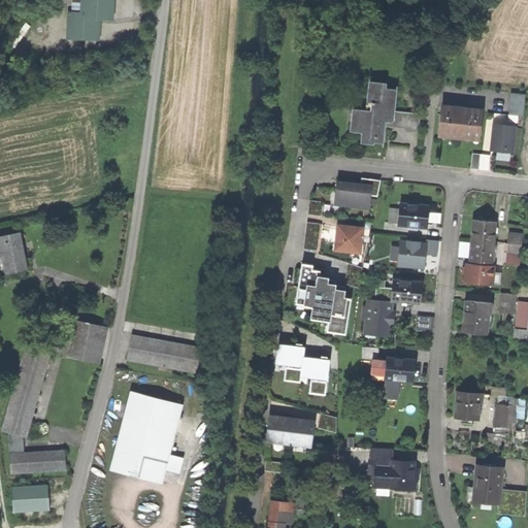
[(69,13),(68,39),(100,40),(101,25),(114,25),(116,0),(80,0),(79,14),(69,13)]
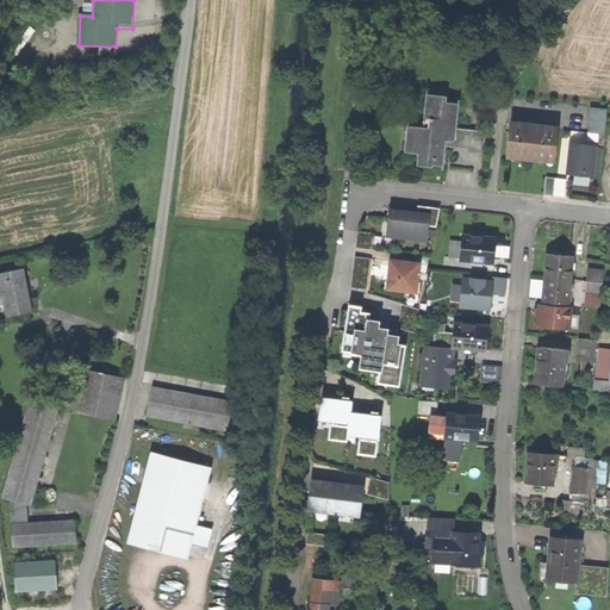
[(433,169),(433,166),(442,167),(444,148),(446,142),(455,143),(456,130),(460,105),(447,104),(448,98),(427,95),(424,122),(429,122),(429,129),(408,126),(405,154),(418,155),(417,167),(433,169)]
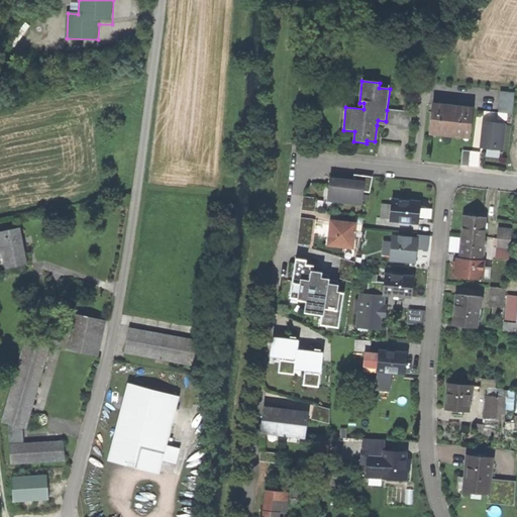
[(515,95),(500,94),(498,121),(506,121),(507,115),(513,115),(515,95)]
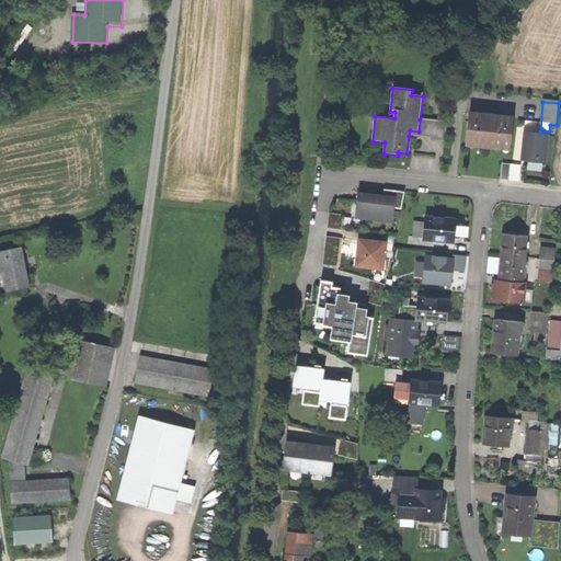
[(513,117),(470,113),(467,147),(510,151),(513,117)]
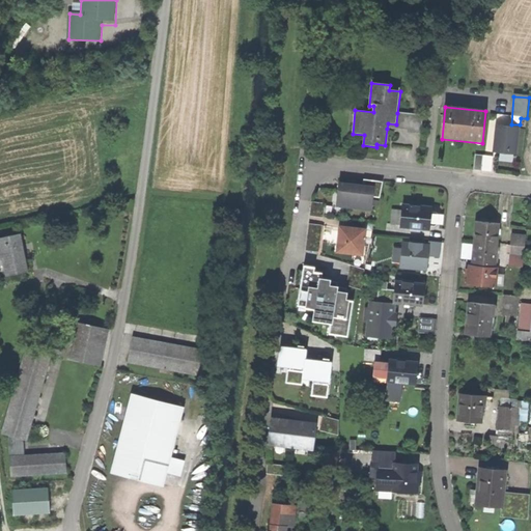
[(424,114),(397,113),(396,124),(388,123),(387,129),(408,130),(408,134),(423,135),(424,114)]
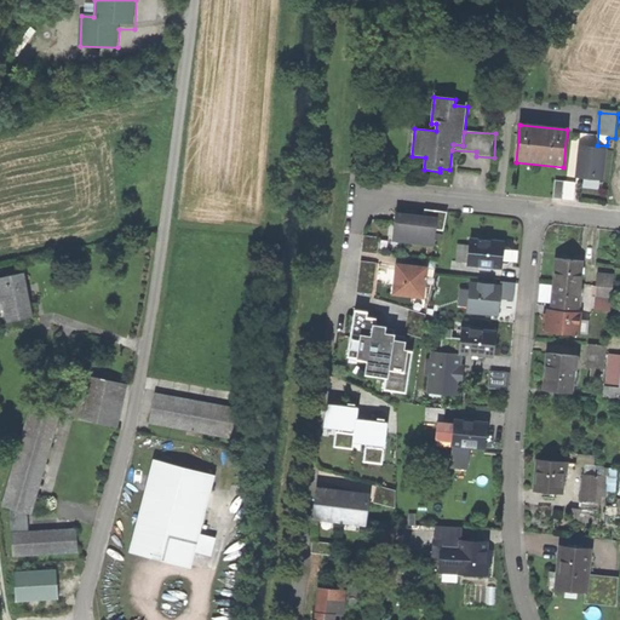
[(607,150),(580,148),(577,178),(603,182),(607,150)]
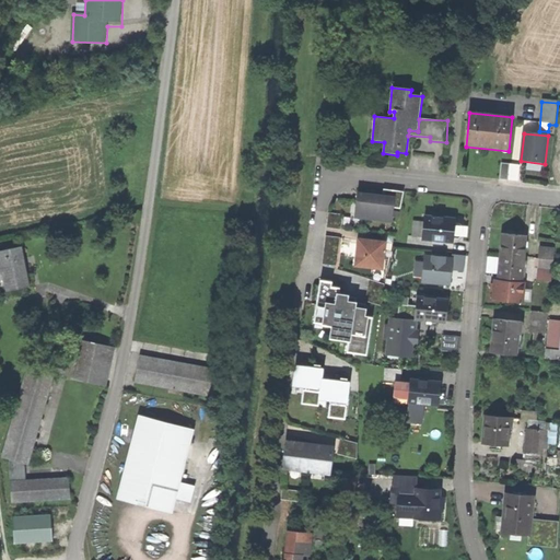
[(502,164),(500,179),(518,182),(520,167),(502,164)]
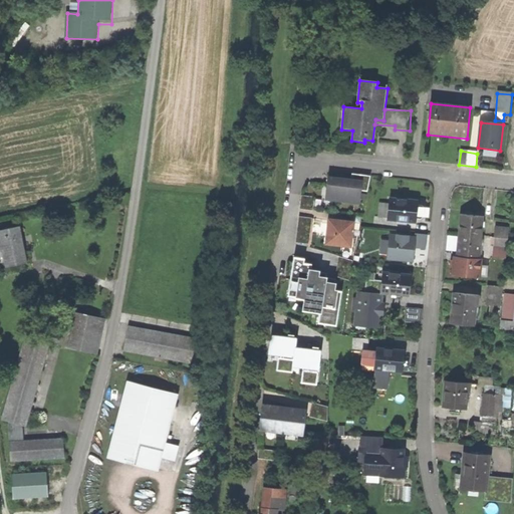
[(363,181),(362,192),(368,192),(371,178),(353,175),(352,180),(363,181)]
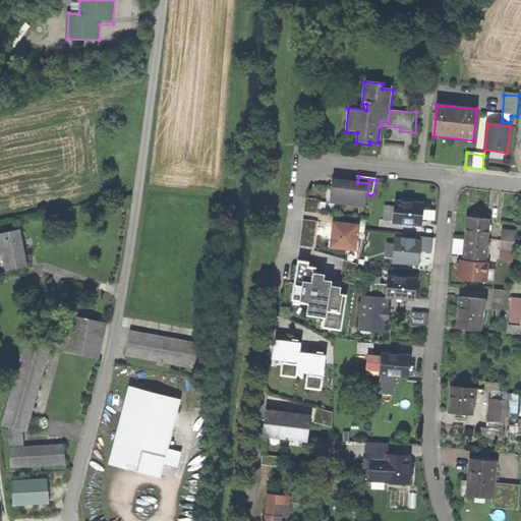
[(367,194),(368,183),(357,182),(333,180),(331,204),(365,208),(367,194)]
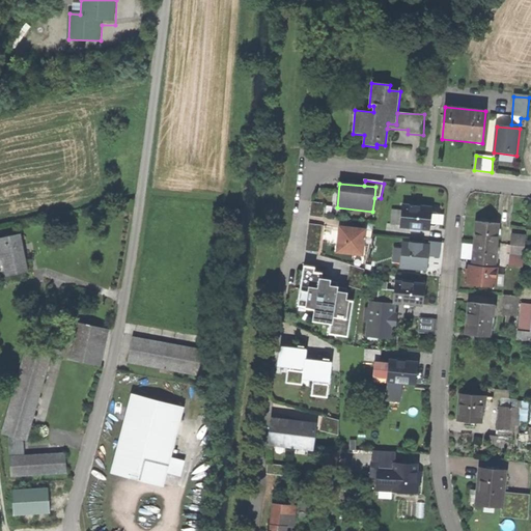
[(324,218),(325,205),(312,203),(311,217),(324,218)]
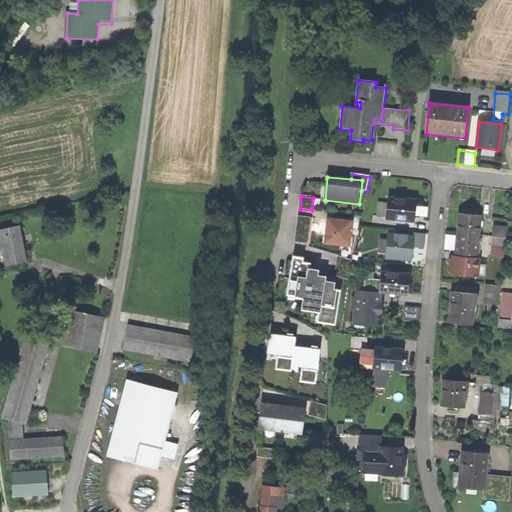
[(386,220),(415,223),(417,200),(388,198),(387,204),(386,218),(386,220)]
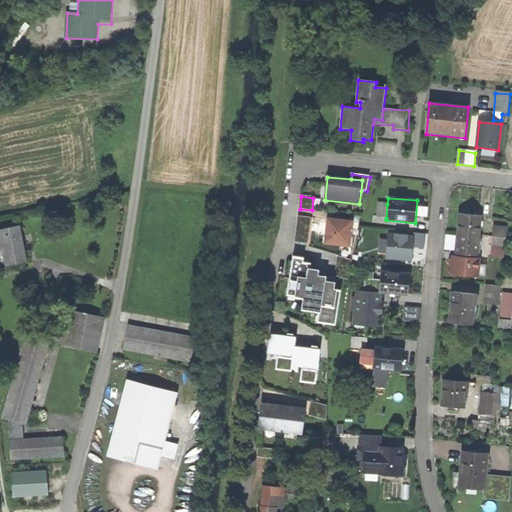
[(386,218),(387,204),(378,203),(377,218),(386,218)]
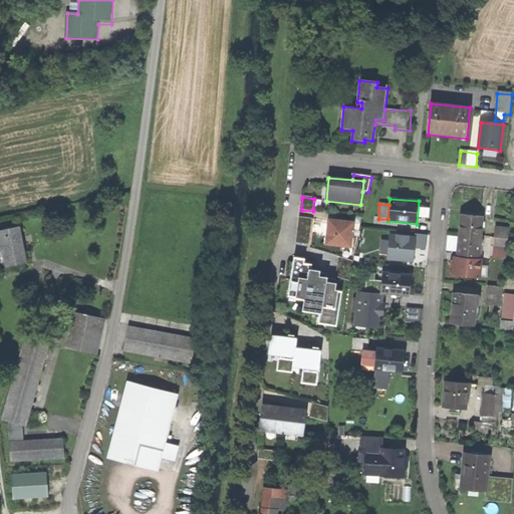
[(482,239),(484,217),(460,216),(459,237),(482,239)]
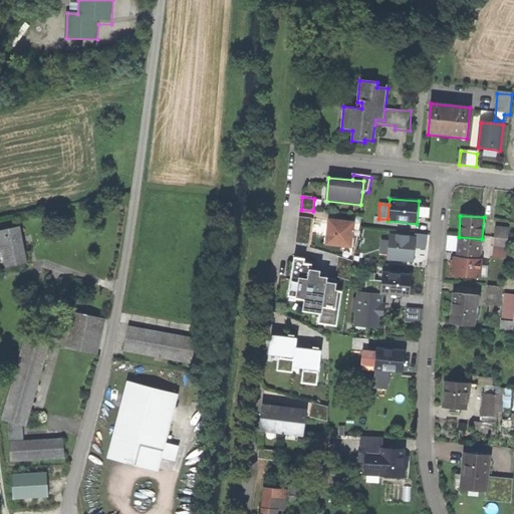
[(352,248),(355,223),(329,220),(326,245),(352,248)]
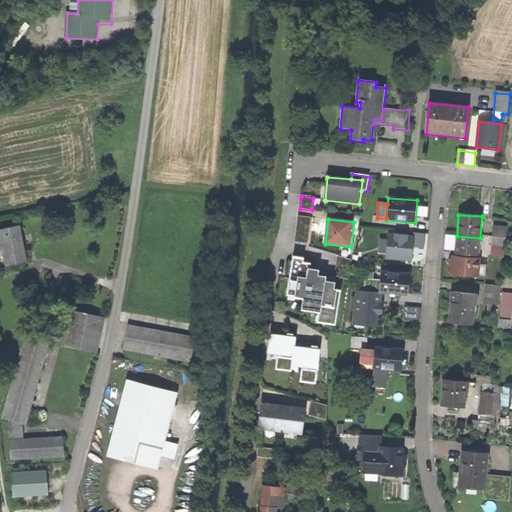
[(6,268),(28,263),(20,226),(0,230),(0,251),(3,251),(6,268)]
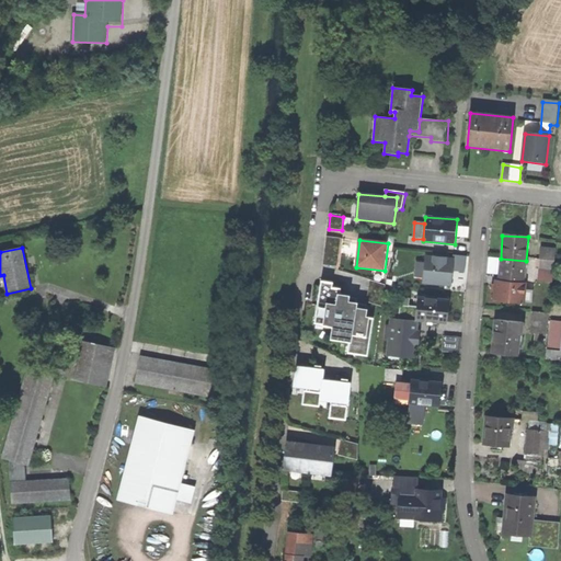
[(556,250),(541,249),(540,260),(554,261),(556,250)]
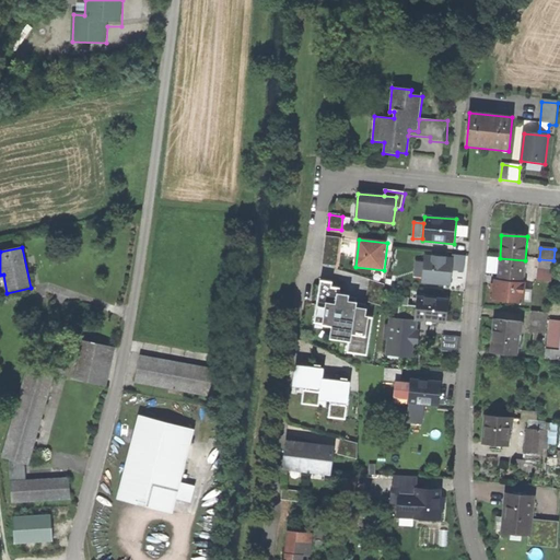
[(452,287),(455,259),(426,255),(424,263),(416,261),(413,278),(423,279),(422,283),(452,287)]
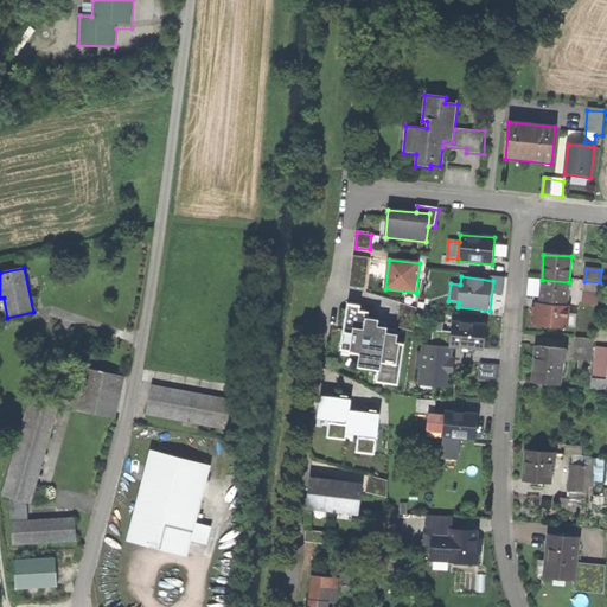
[(569,282),(542,280),(540,302),(568,304),(569,282)]
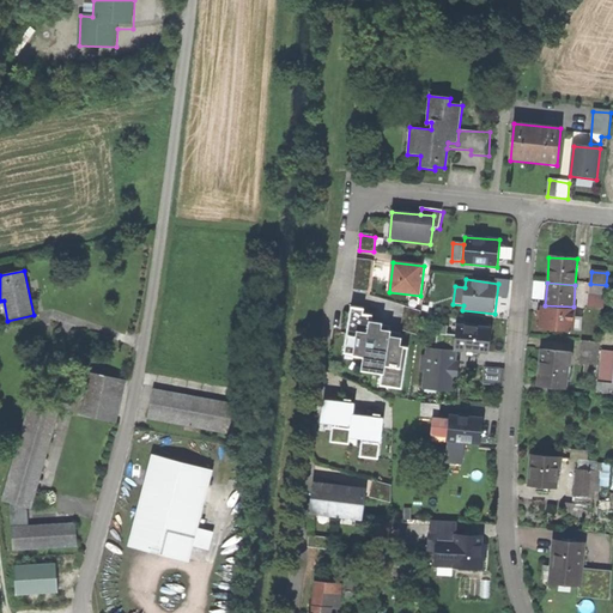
[(606,285),(590,284),(589,308),(605,309),(606,285)]
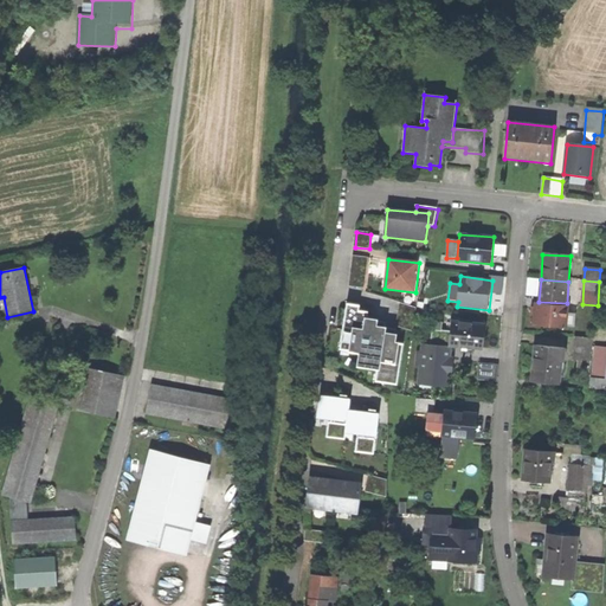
[(361,307),(347,304),(340,350),(361,354),(359,367),(379,369),(376,381),(397,384),(403,347),(394,345),(395,331),(385,330),(386,324),(378,323),(379,320),(369,318),(369,314),(360,311),(361,307)]
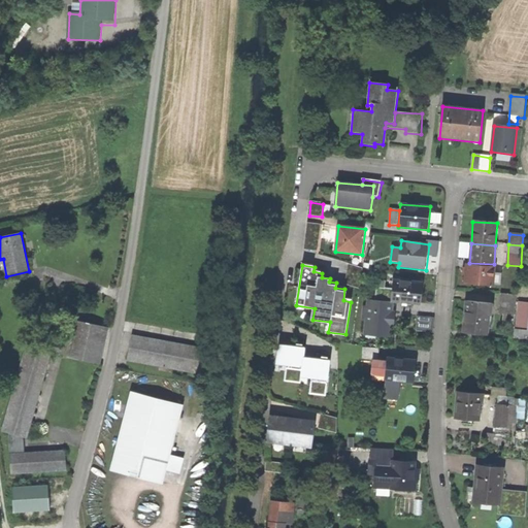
[(494,287),(495,267),(466,265),(464,285),(494,287)]
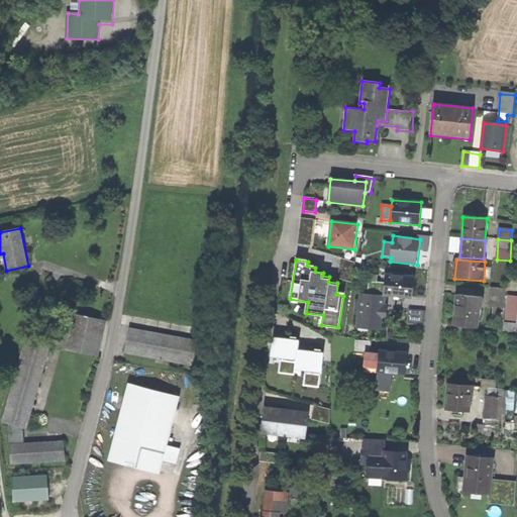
[(413,299),(415,277),(386,275),(384,297),(387,297),(413,299)]
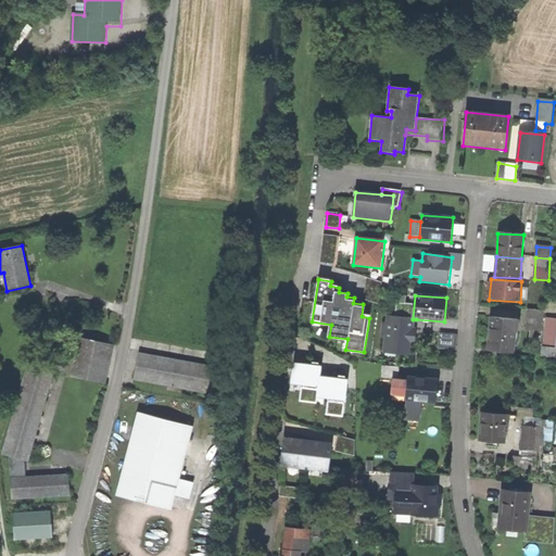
[(544,313),(528,311),(526,331),(542,333),(544,313)]
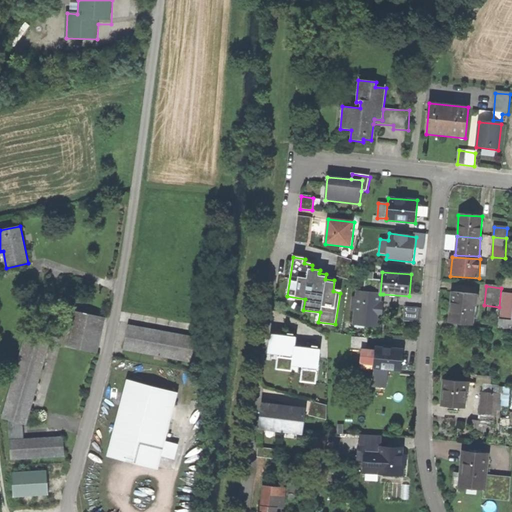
[(380,294),(356,291),(355,298),(352,297),(350,311),(354,312),(352,326),(378,328),(379,318),(382,319),(384,303),(382,303),(383,294),(380,294)]
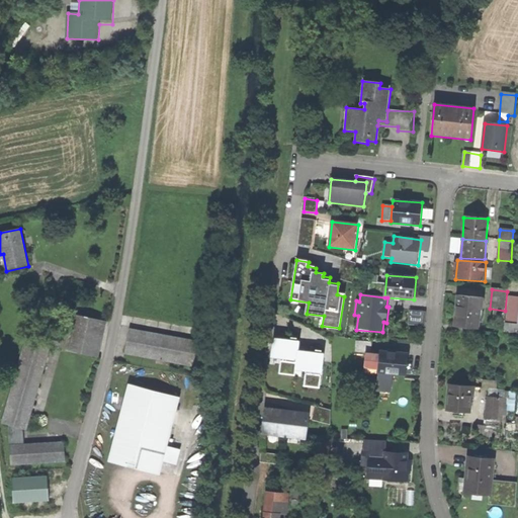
[(483,299),(457,296),(453,327),(479,330),(483,299)]
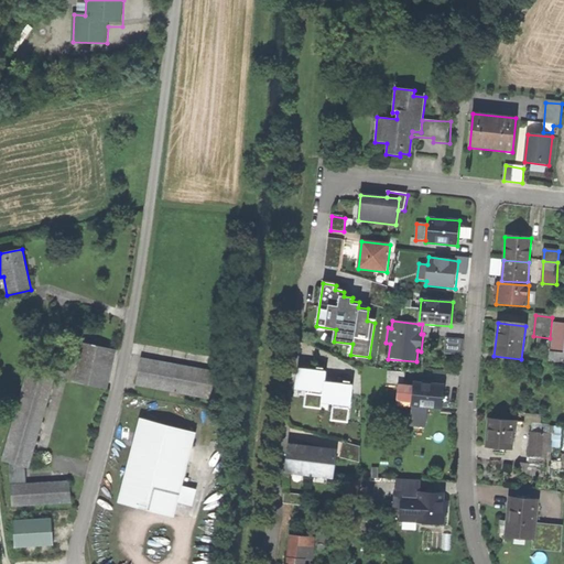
[(463,354),(464,342),(447,340),(446,353),(463,354)]
